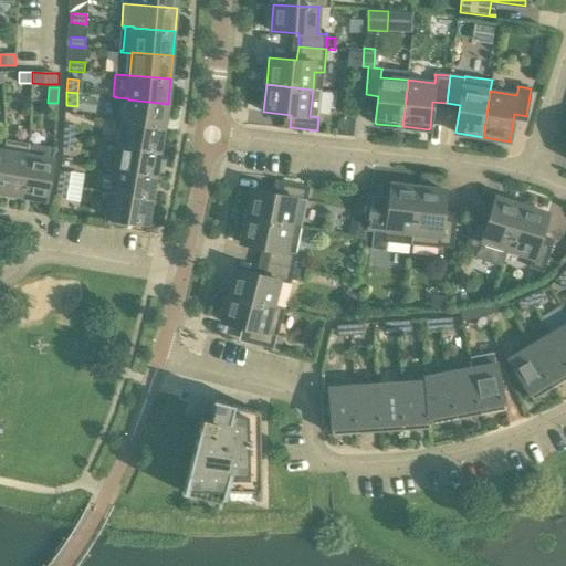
[(112,122),(124,124),(124,123),(164,129),(168,105),(168,104),(128,100),(128,98),(115,97),(112,122)]
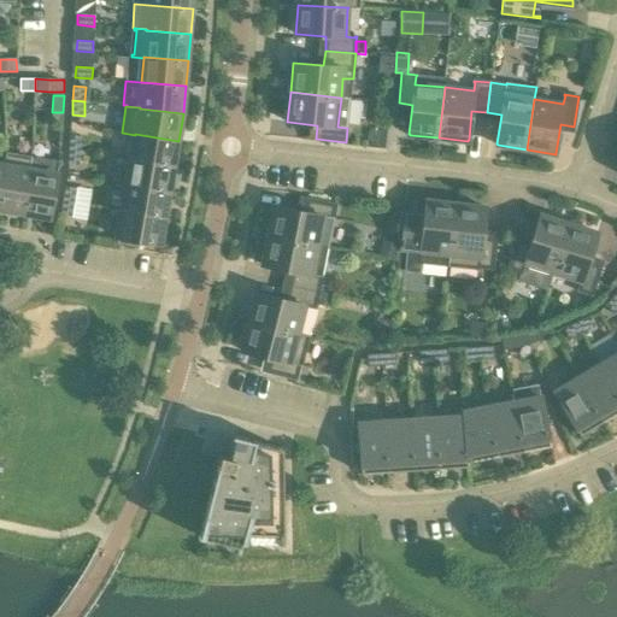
[(135,134),(135,135),(130,159),(175,166),(178,141),(135,134)]
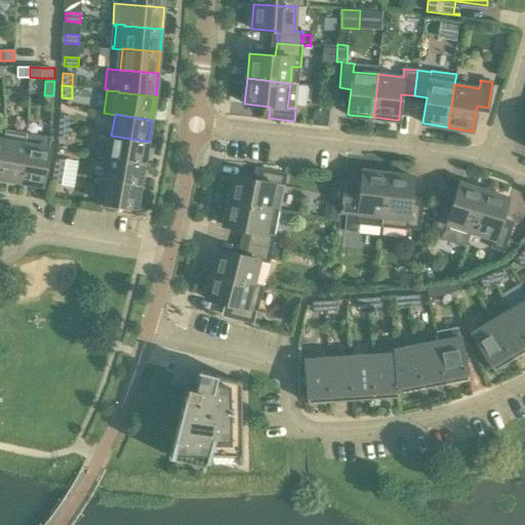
[(61,116),(59,128),(70,128),(71,116),(61,116)]
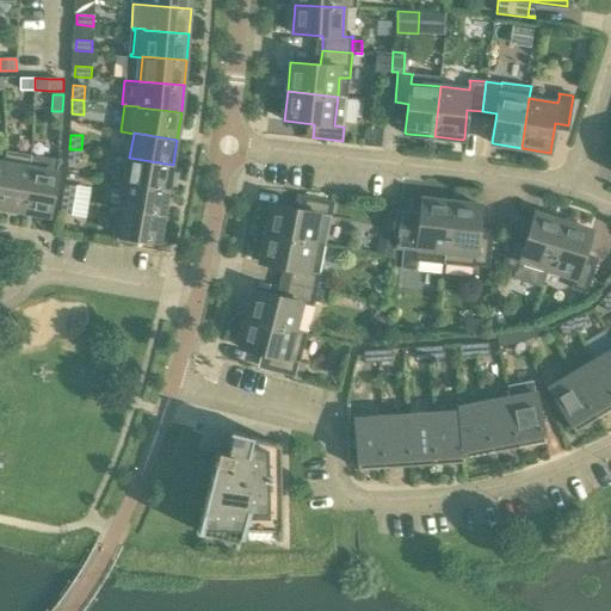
[(81,149),(69,149),(68,164),(80,164),(81,149)]
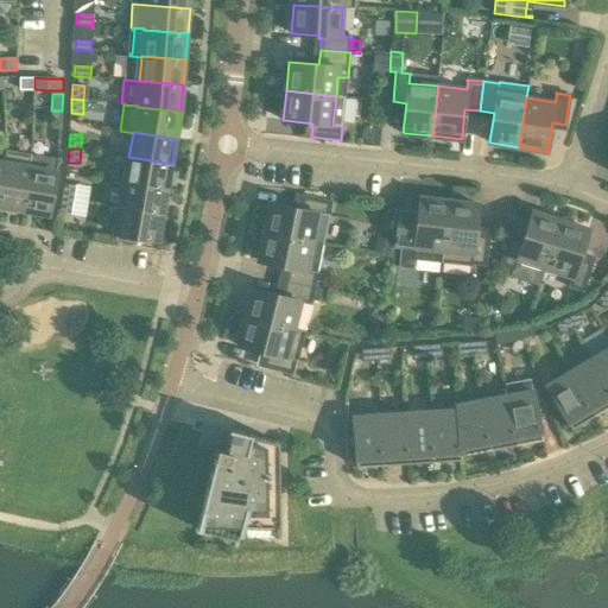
[(7,151),(5,163),(6,163),(0,198),(0,207),(24,211),(31,168),(32,154),(7,151)]
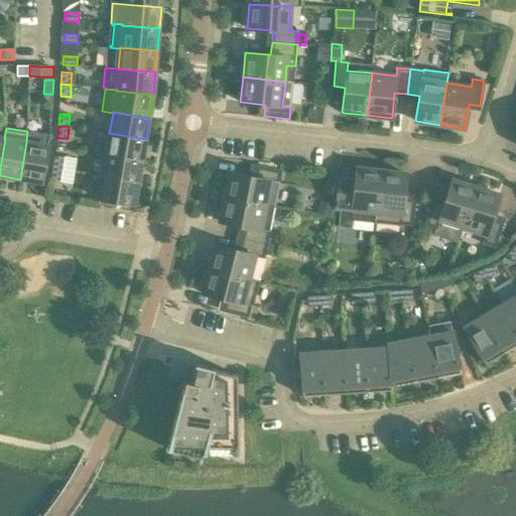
[(49,135),(27,131),(26,142),(20,179),(42,182),(48,146),(47,146),(49,135)]
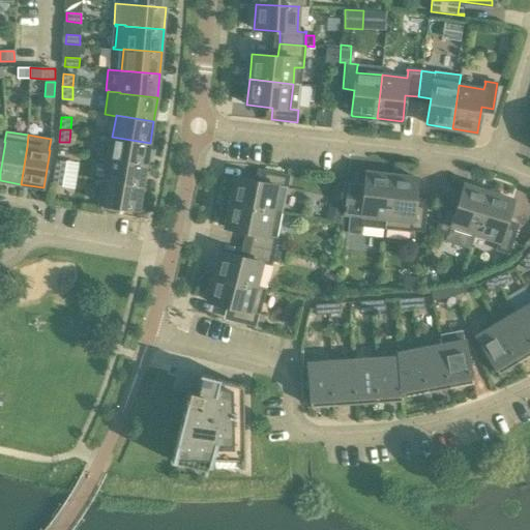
[(112,137),(109,159),(146,166),(150,143),(112,137)]
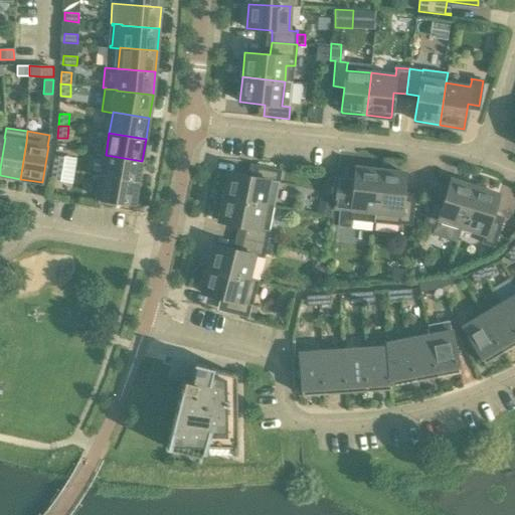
[(142,161),(106,155),(102,176),(138,182),(142,161)]
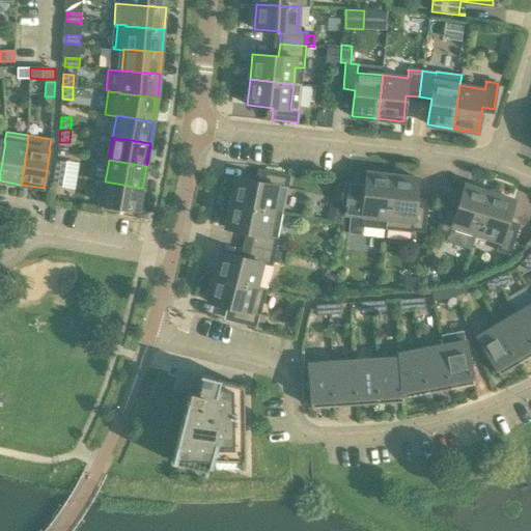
[(57,161),(55,173),(65,174),(67,162),(57,161)]
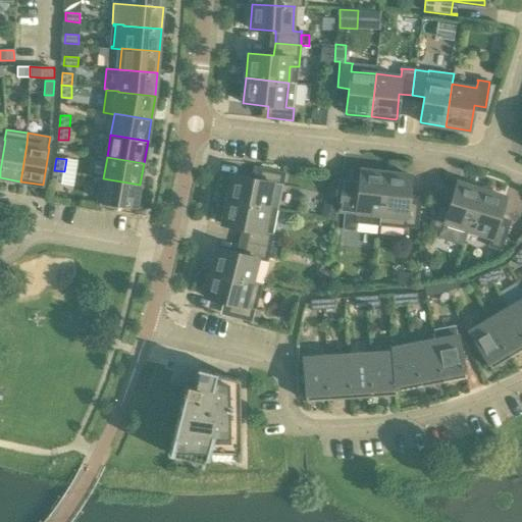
[(227,200),(269,208),(277,209),(278,209),(282,185),(284,173),(259,168),(257,179),(232,174),(232,175),(227,200)]
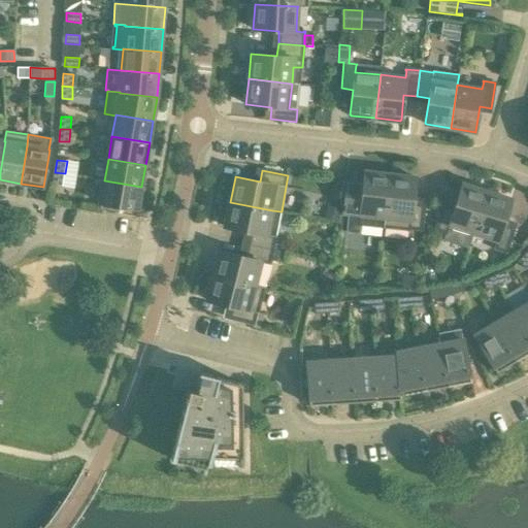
[(65,173),(55,172),(53,184),(63,186),(65,173)]
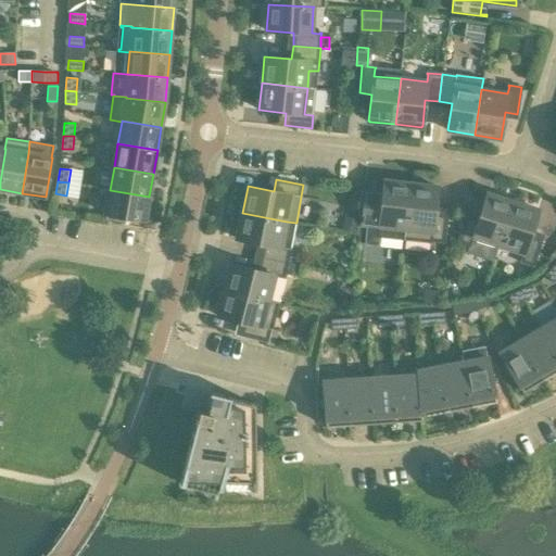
[(378,247),(379,238),(406,241),(406,238),(405,238),(406,229),(412,184),(384,181),(383,194),(364,192),(361,226),(367,226),(365,244),(378,247)]
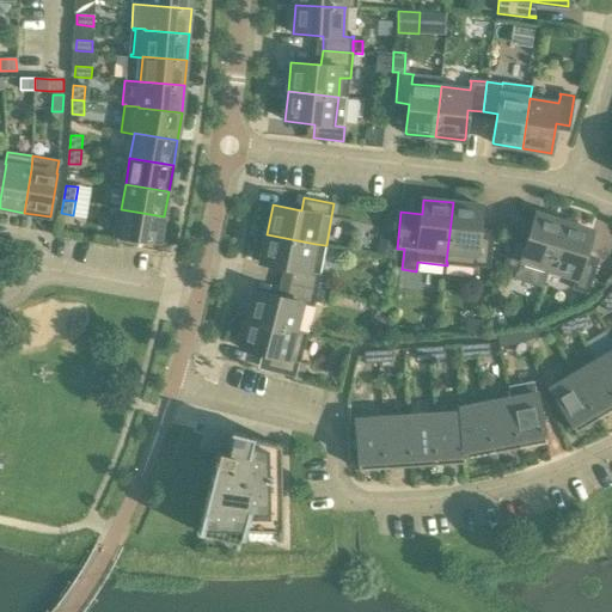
[(453,202),(447,252),(446,262),(447,262),(473,265),(473,268),(476,268),(476,265),(489,267),(493,237),(479,236),(482,206),(453,202)]
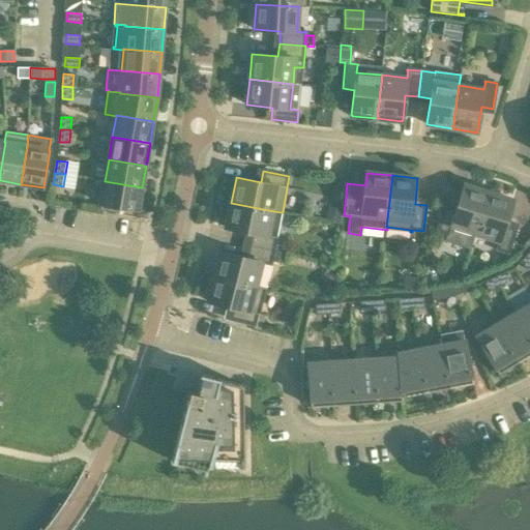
[(142,187),(105,181),(100,203),(101,203),(100,204),(102,204),(102,207),(101,207),(101,209),(117,212),(118,209),(118,207),(138,210),(139,210),(142,187)]
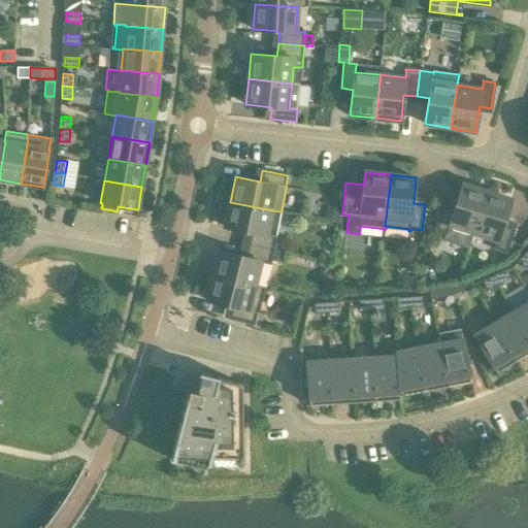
[(474,233),(487,192),(463,184),(463,185),(462,184),(455,208),(443,204),(435,230),(448,233),(448,232),(450,225),(474,233)]
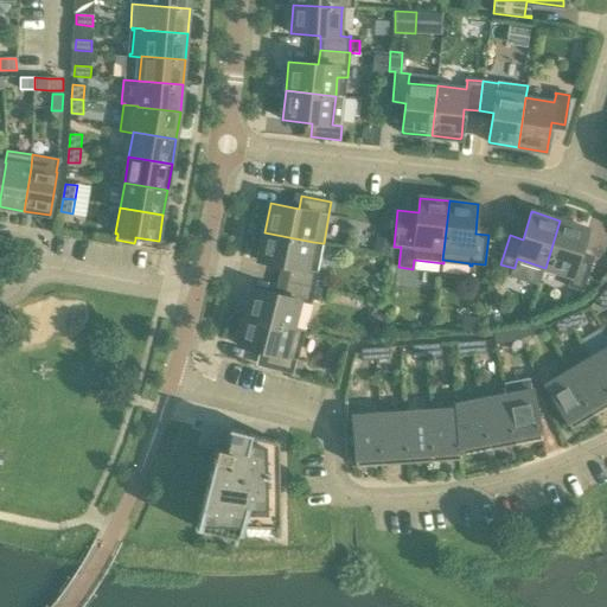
[(587,229),(560,221),(545,268),(573,276),(570,285),(569,285),(569,286),(583,291),(592,261),(579,257),(588,230),(587,229)]
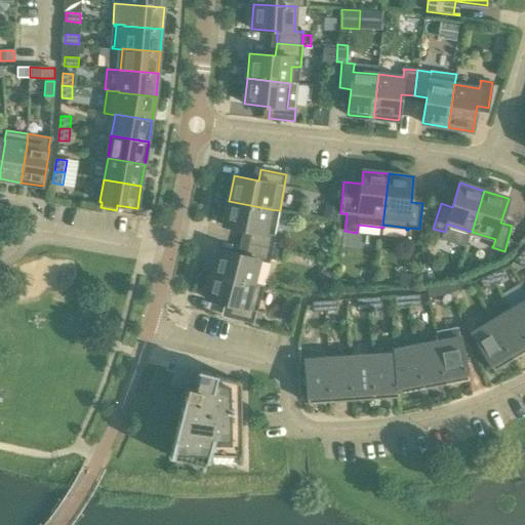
[(279,210),(271,209),(229,201),(224,225),(224,226),(248,231),(246,243),(272,249),(279,210)]
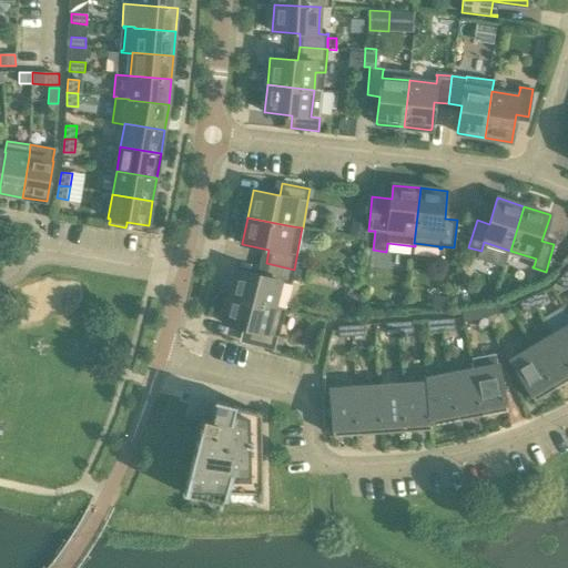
[(353,220),(351,236),(365,239),(368,222),(353,220)]
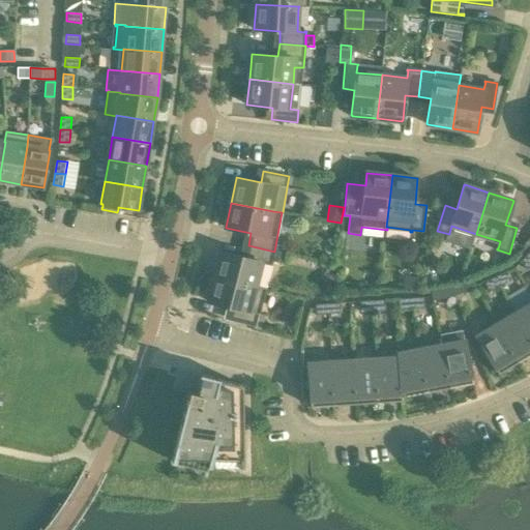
[(221,252),(214,276),(256,287),(257,287),(262,263),(270,265),(271,262),(274,252),(248,245),(245,258),(221,252)]
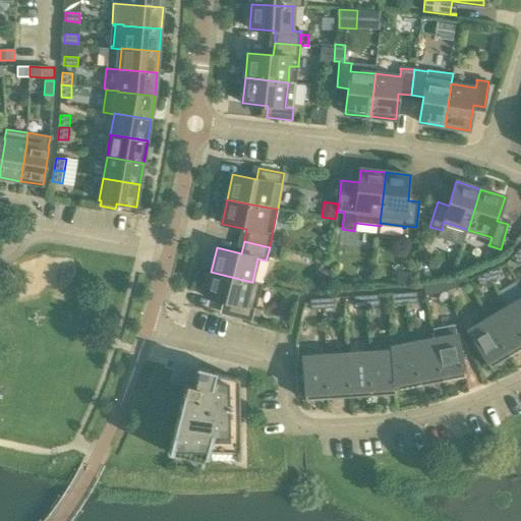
[(281,249),(270,247),(267,257),(278,261),(281,249)]
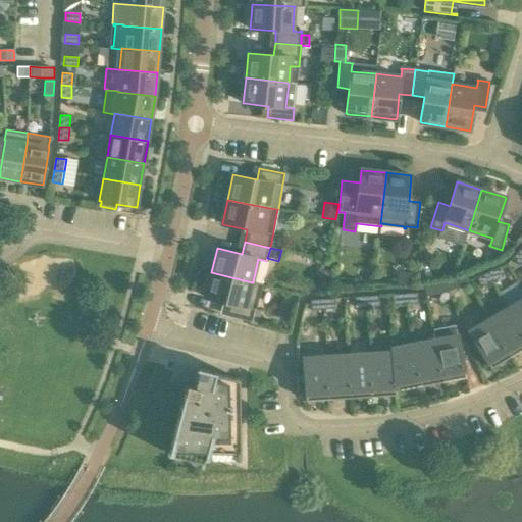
[(521,263),(521,250),(521,249),(513,258),(520,265),(521,263)]
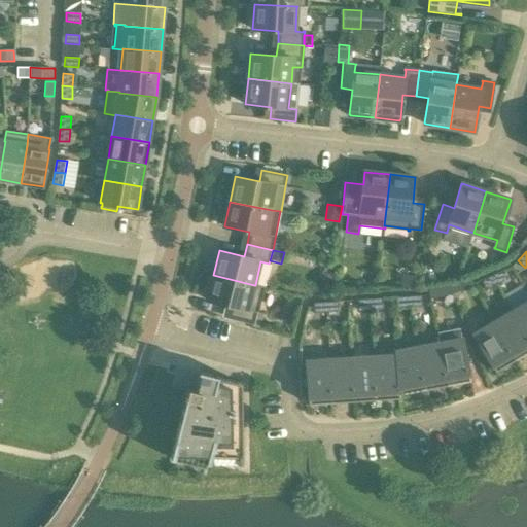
[(493,275),(497,284),(508,279),(504,270),(493,275)]
